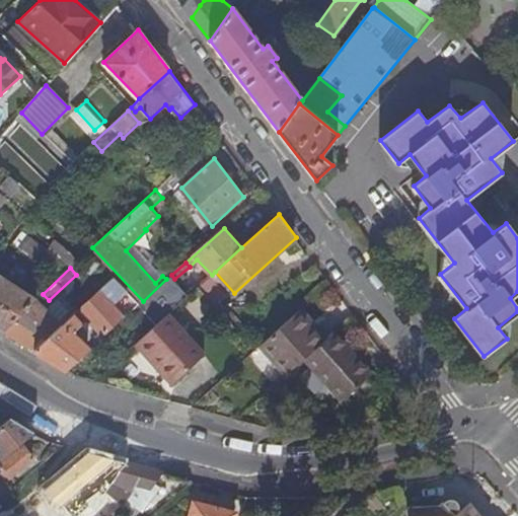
[(0,275),(0,327),(2,329),(35,298),(10,281),(0,275)]
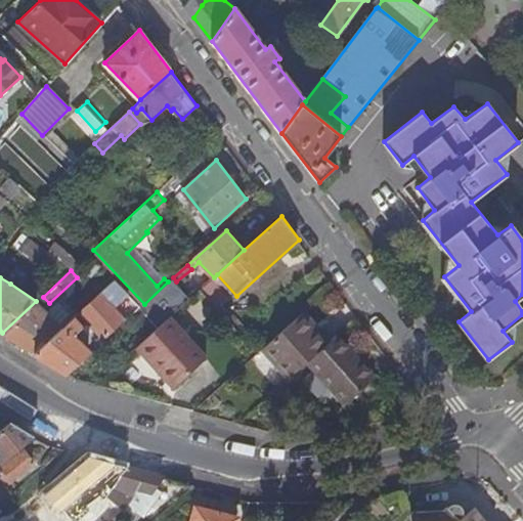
[(230,296),(214,277),(202,289),(217,306),(224,300),(230,296)]
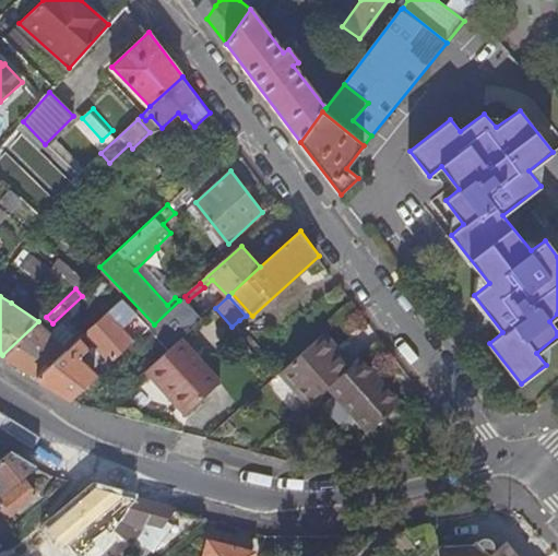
[(151,328),(122,299),(85,333),(107,358),(102,363),(106,366),(134,341),(120,326),(128,319),(143,334),(151,328)]
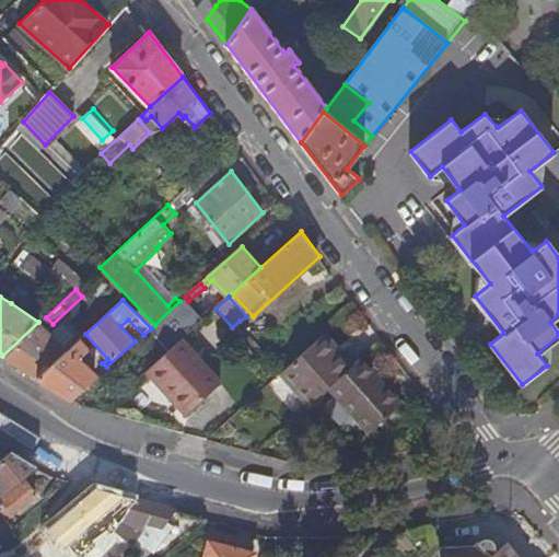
[(246,327),(240,321),(232,327),(239,335),(246,327)]
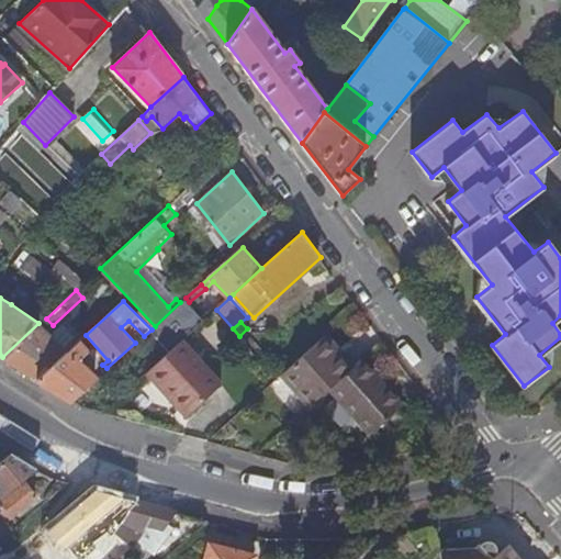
[(38,323),(2,357),(38,379),(69,351),(40,324),(38,323)]
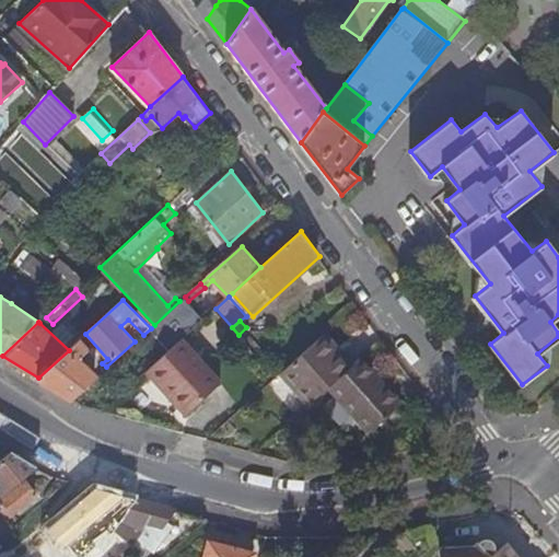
[(328,386),(350,368),(336,351),(339,348),(326,333),(280,372),(310,404),(328,386)]
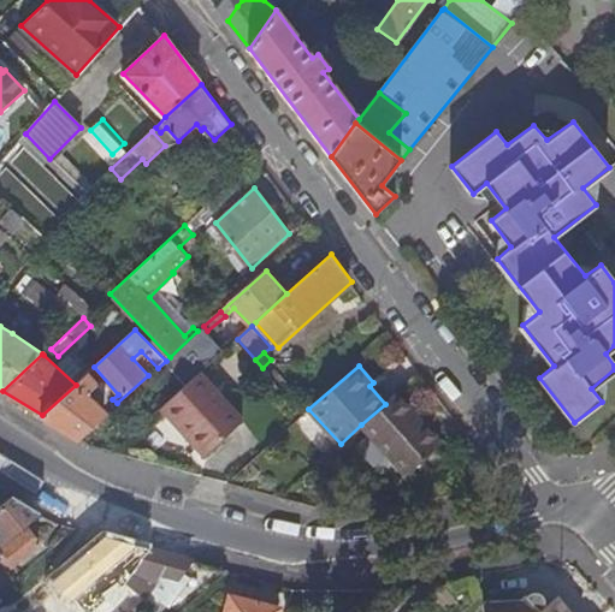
[(270,375),(289,398),(295,393),(276,370),(270,375)]
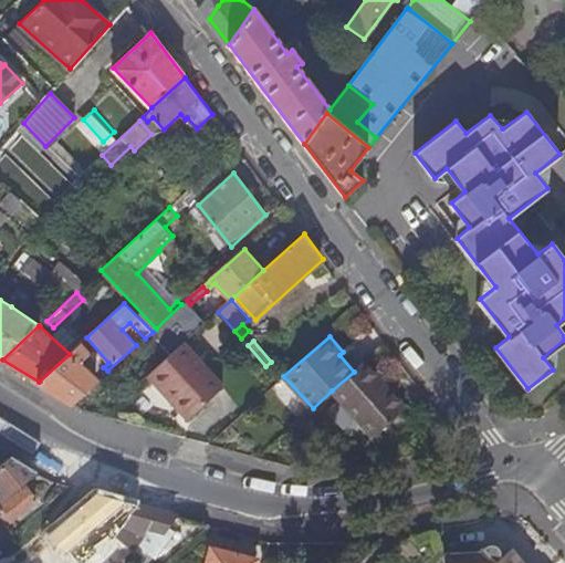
[(184,342),(148,374),(165,394),(169,389),(192,415),(225,386),(184,342)]
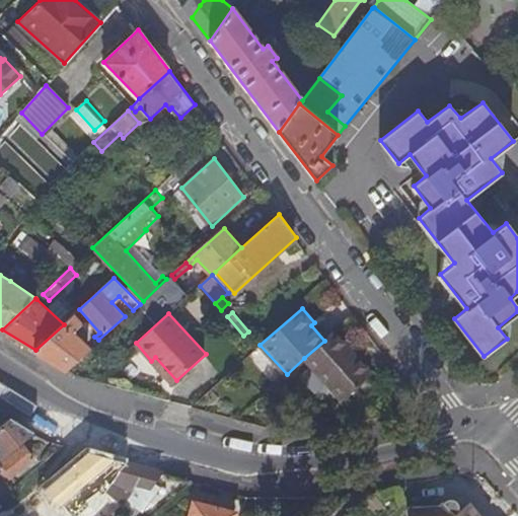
[(35,350),(66,370),(89,350),(72,333),(81,323),(73,315),(64,324),(35,350)]
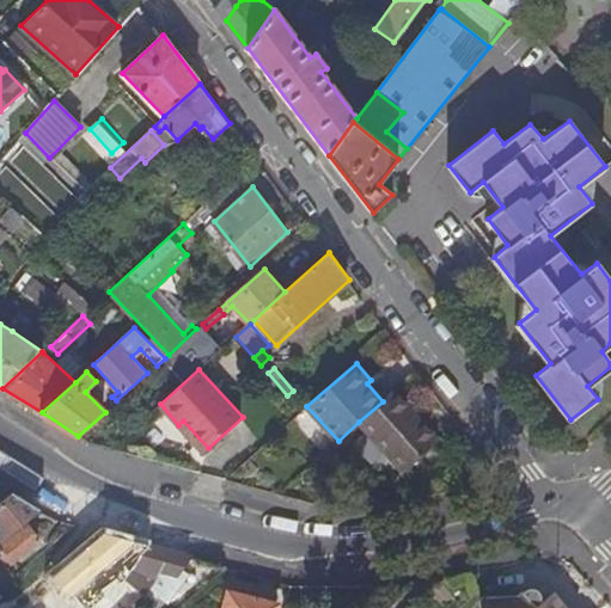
[(413,409),(396,391),(383,401),(359,422),(404,471),(435,442),(408,412),(413,409)]
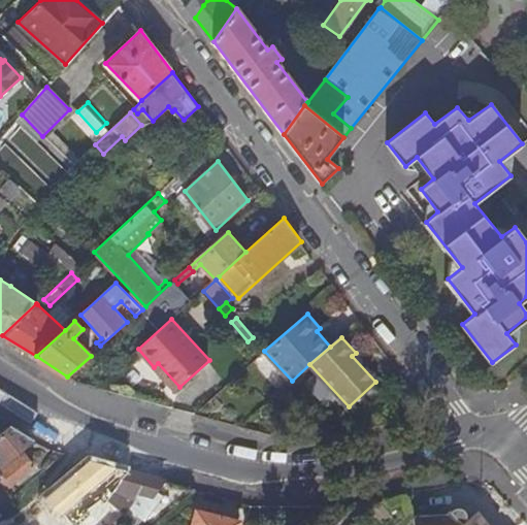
[(379,379),(356,353),(352,356),(375,382),(379,379)]
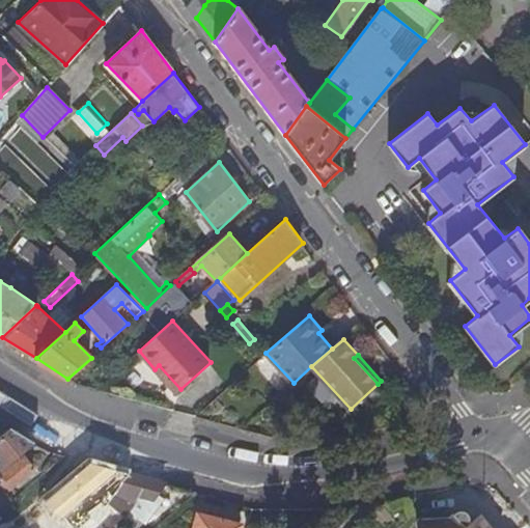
[(159,365),(155,369),(176,392),(180,389),(159,365)]
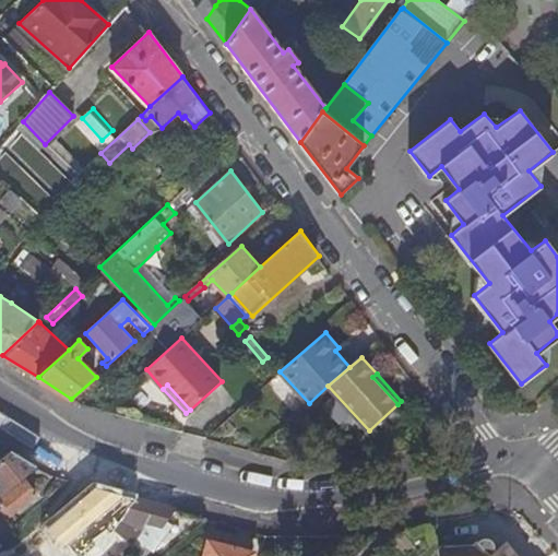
[(0,459),(0,494),(1,495),(37,466),(10,451),(0,459)]
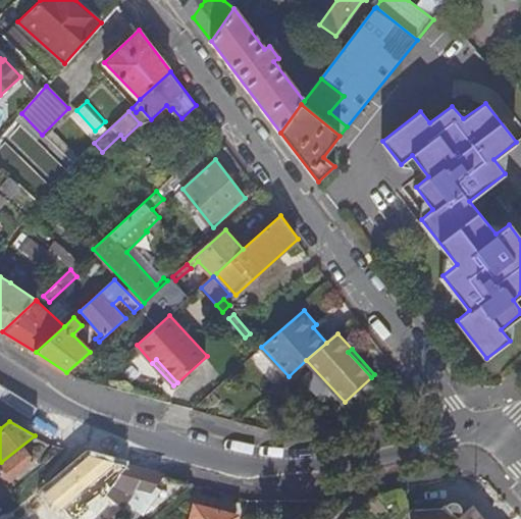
[(34,461),(23,450),(0,467),(0,468),(9,480),(34,461)]
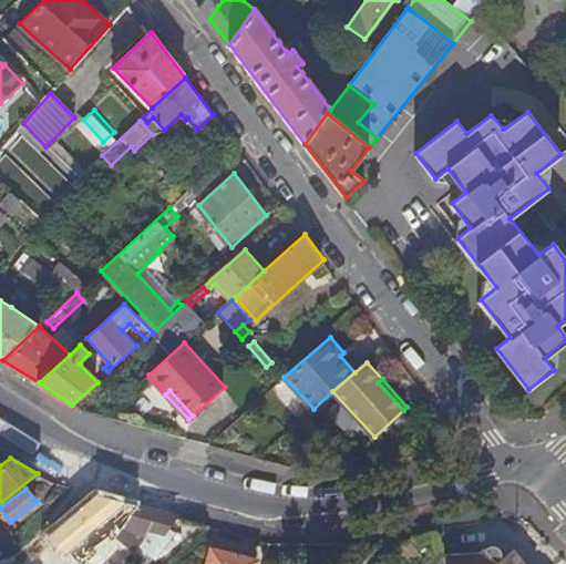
[(124,500),(92,490),(43,531),(60,552),(124,500)]
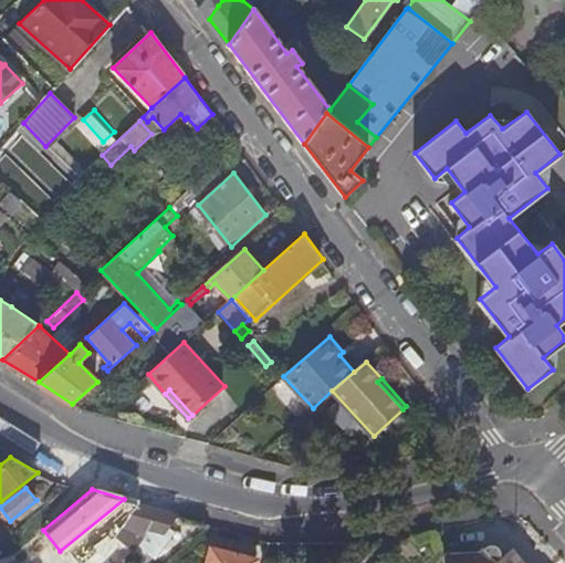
[(133,550),(117,562),(131,562),(142,554),(146,545),(165,531),(177,515),(138,504),(124,527),(123,525),(115,538),(133,550)]
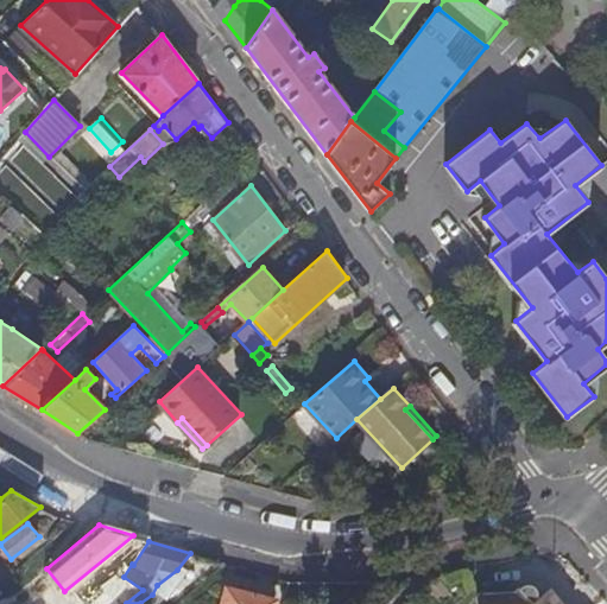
[(181,601),(226,561),(197,554),(168,592),(181,601)]
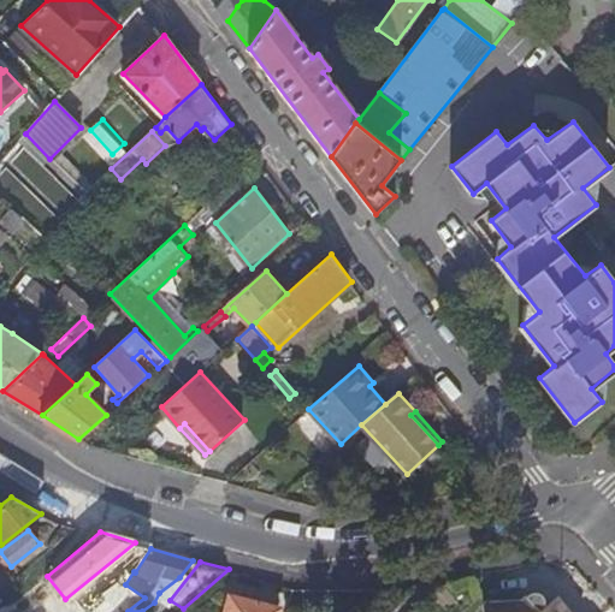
[(516,611),(543,592),(542,590),(536,589),(530,592),(513,605),(507,598),(483,599),(484,611),(516,611)]
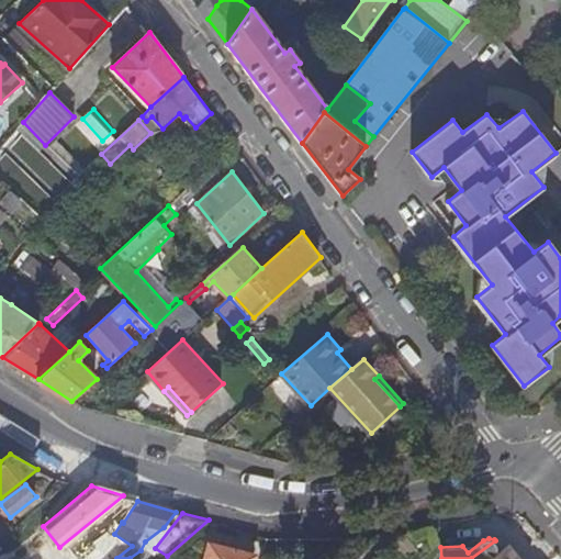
[(504,558),(512,554),(505,545),(495,554),(497,547),(497,543),(495,540),(471,558),(504,558)]
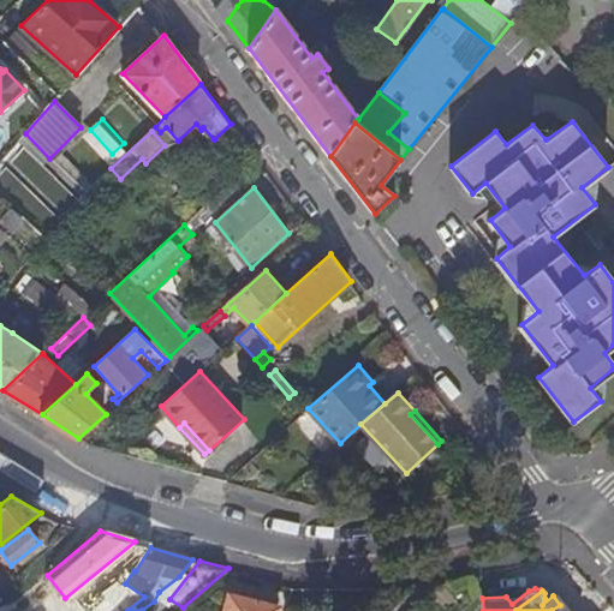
[(278,610),(280,606),(231,593),(225,610),(278,610)]
